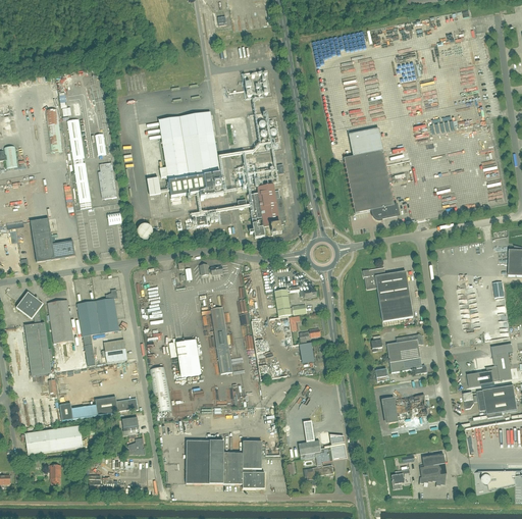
[(451,52),(444,54),(450,83),(452,74),(458,83),(463,82),(463,85),(465,75),(468,75),(470,83),(473,80),(476,83),(480,83),(471,40),(458,37),(457,30),(456,35),(453,34),(449,13),(447,15),(430,18),(431,28),(427,31),(434,30),(446,42),(448,42),(448,45),(449,45),(450,44),(451,52)]
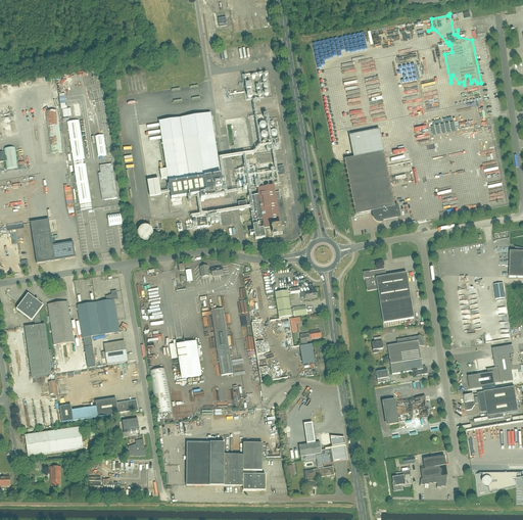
[(220,25),(227,24),(226,15),(219,16),(220,25)]
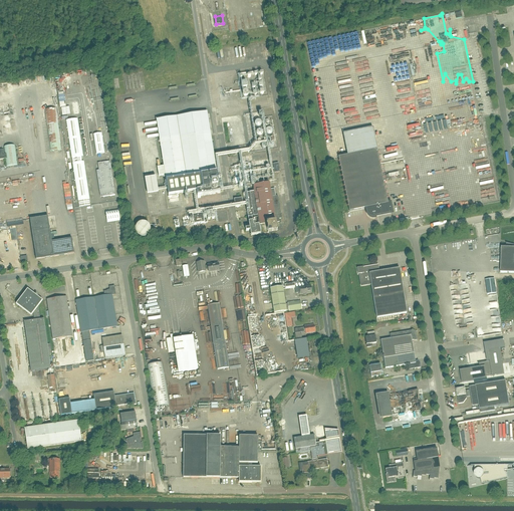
[(50,149),(61,148),(56,105),(45,107),(50,149)]
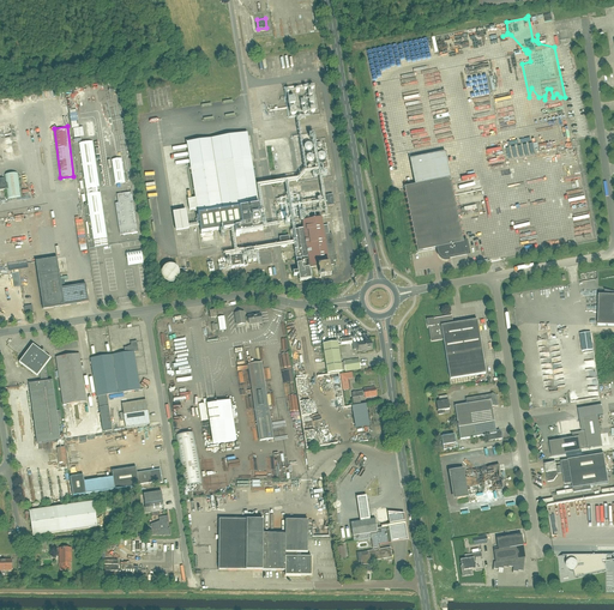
[(263,228),(246,131),(185,140),(200,231),(230,227),(232,233),(263,228)]
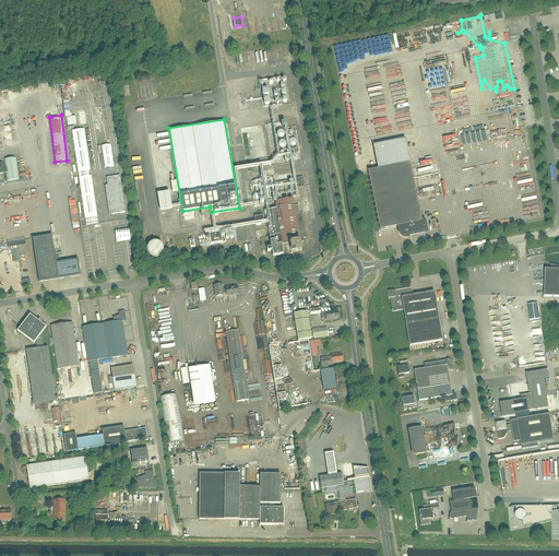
[(91,167),(84,127),(72,128),(79,169),(91,167)]
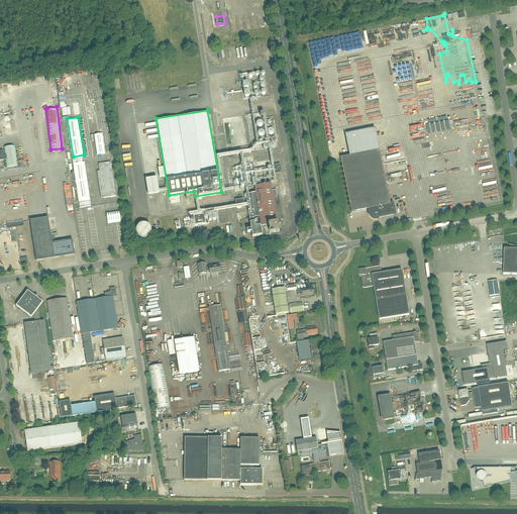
[(349,153),(340,156),(340,158),(345,183),(385,175),(379,147),(380,147),(375,125),(344,131),(349,153)]
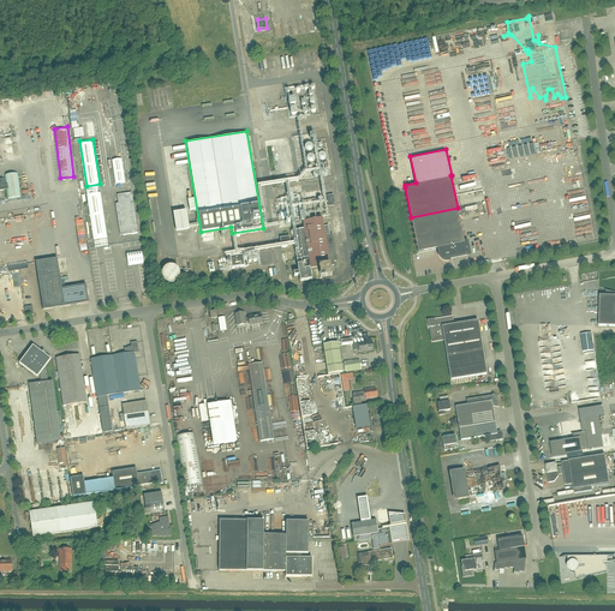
[(115,181),(125,180),(121,156),(112,157),(115,181)]
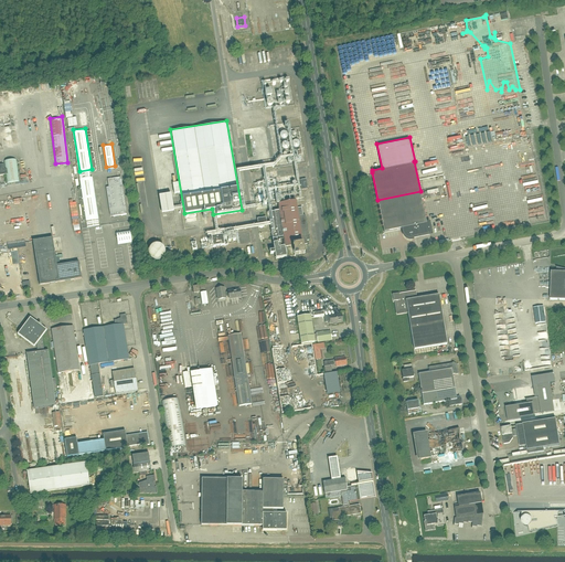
[(0,161),(0,172),(6,172),(7,180),(19,179),(17,157),(3,159),(4,161),(0,161)]
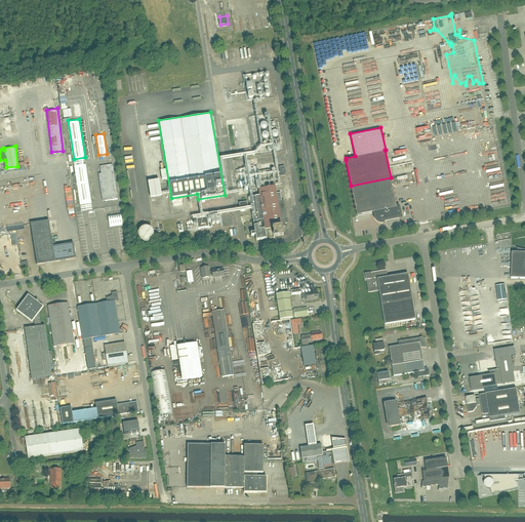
[(74,164),(80,202),(91,200),(85,162),(74,164)]
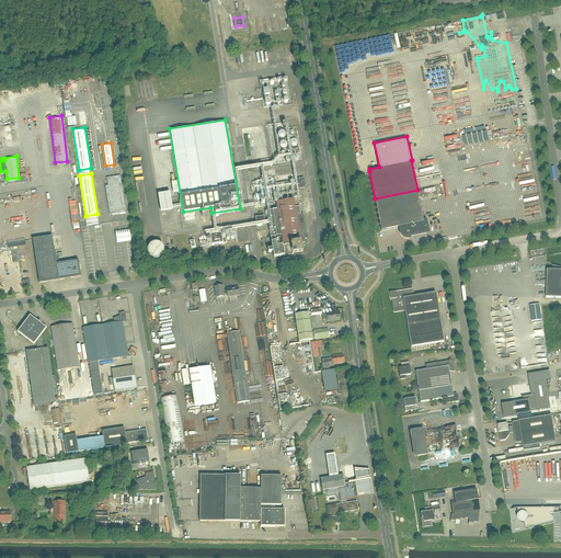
[(109,205),(111,204),(112,213),(126,211),(121,173),(107,175),(109,183),(105,184),(109,205)]
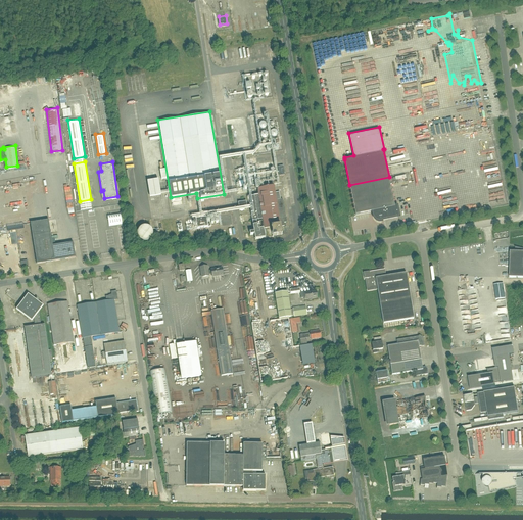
[(148,177),(150,194),(162,192),(160,175),(148,177)]
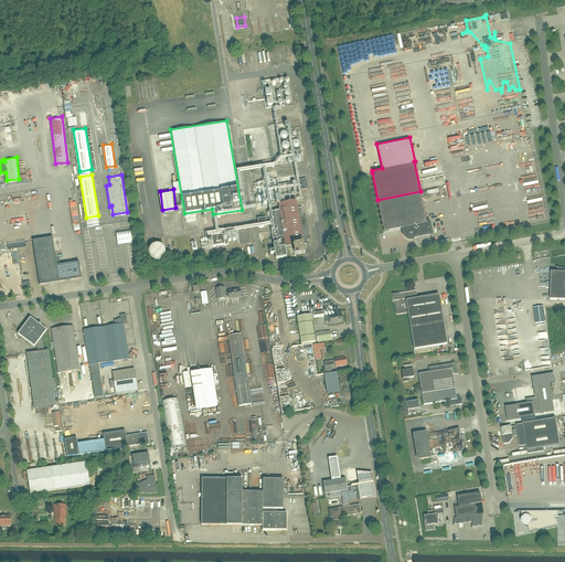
[(420,191),(377,200),(384,230),(405,225),(406,231),(404,231),(404,232),(405,233),(405,234),(406,235),(407,236),(408,236),(409,236),(411,236),(412,236),(412,235),(430,231),(428,221),(426,221),(420,191)]
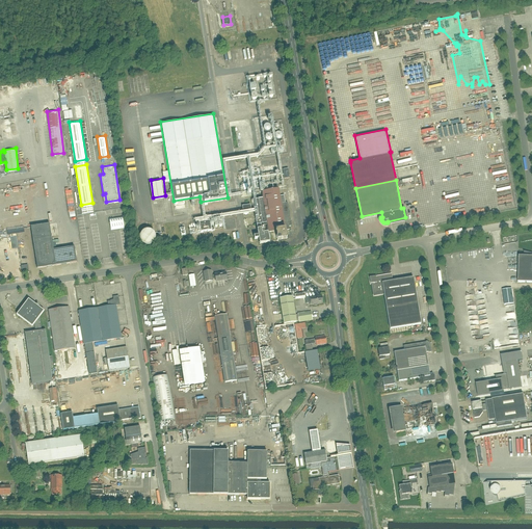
[(274,188),(273,187),(273,186),(272,186),(271,187),(271,188),(262,190),(263,195),(253,197),(258,230),(254,231),(255,237),(259,236),(260,241),(287,237),(284,218),(285,218),(286,228),(289,227),(289,223),(291,223),(287,201),(285,201),(284,193),(280,193),(278,187),(274,188)]
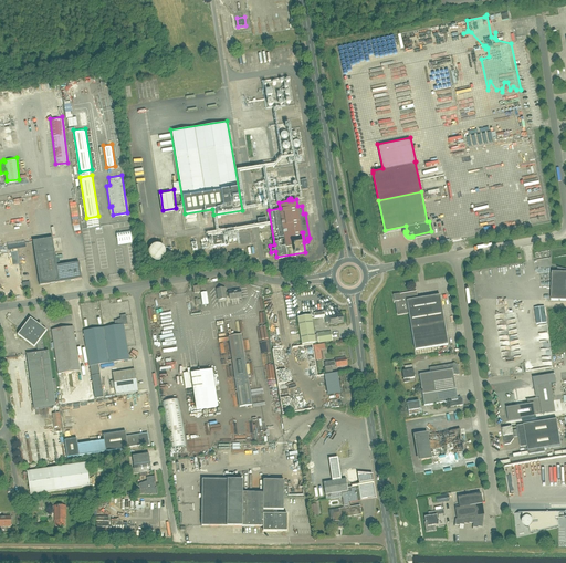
[(118,242),(132,240),(130,228),(116,230),(118,242)]
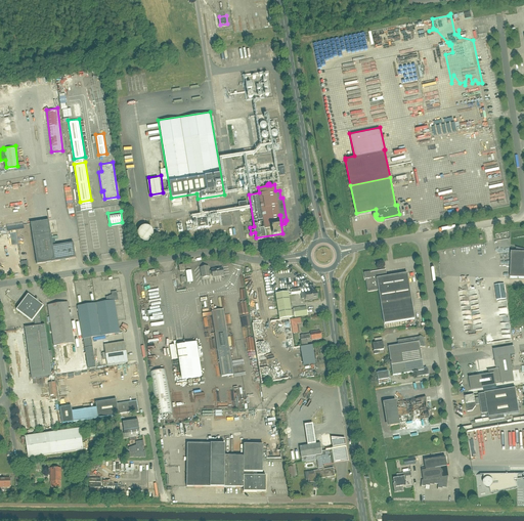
[(198,226),(208,225),(207,215),(195,217),(198,226)]
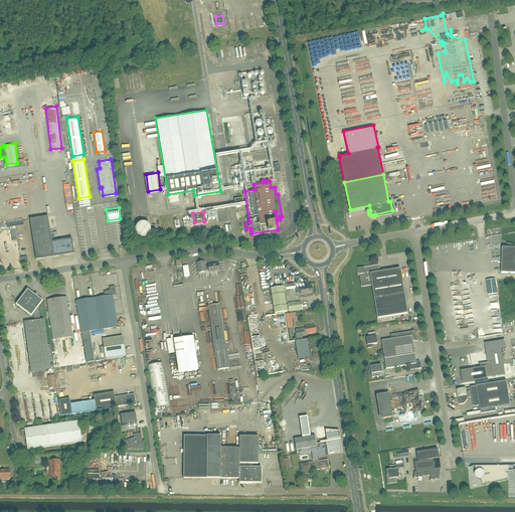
[(54,254),(51,239),(48,214),(36,216),(30,217),(36,258),(54,254)]
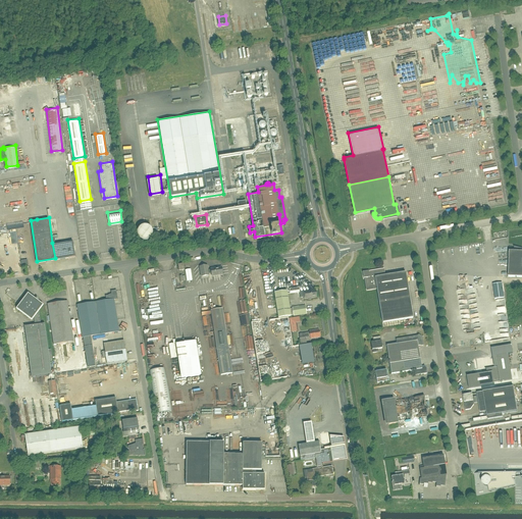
[(139,222),(140,237),(153,237),(152,221),(139,222)]
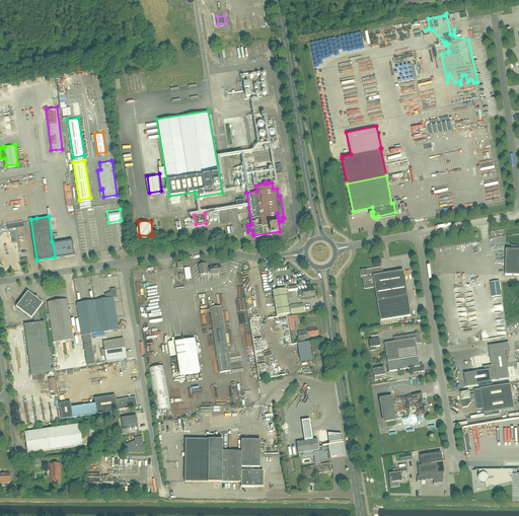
[(62,240),(65,255),(75,253),(72,238),(62,240)]
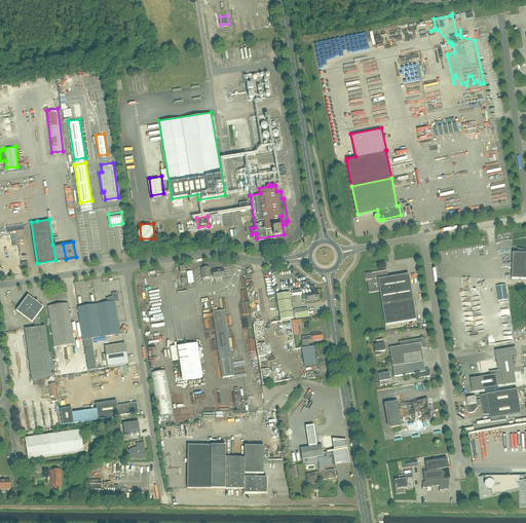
[(55,260),(66,259),(63,244),(52,245),(55,260)]
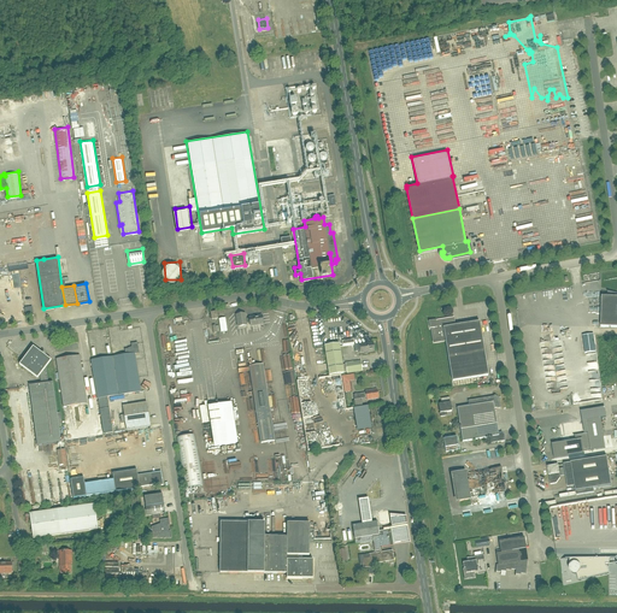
[(601,294),(601,324),(616,324),(616,290),(607,288),(607,289),(607,294),(601,294)]
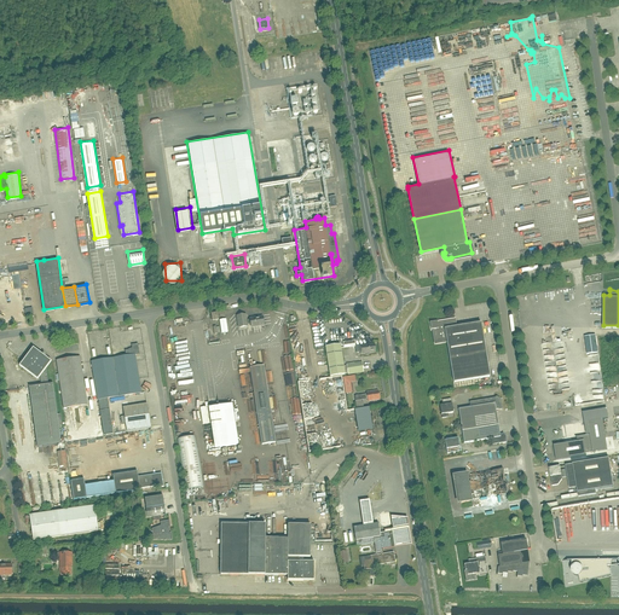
[(247,317),(246,312),(237,313),(239,325),(248,324),(247,320),(250,320),(252,324),(264,321),(262,314),(250,315),(250,317),(247,317)]
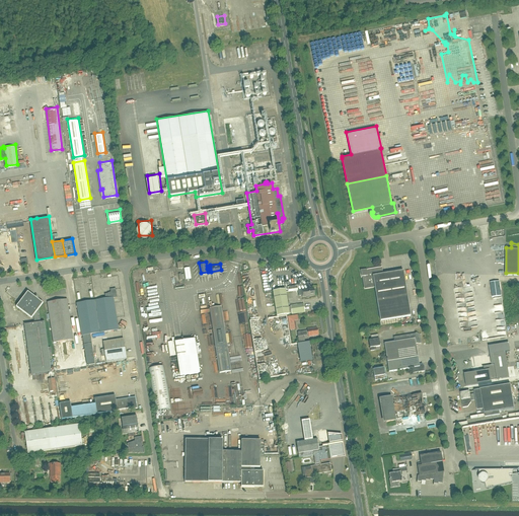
[(382,272),(381,266),(367,268),(367,267),(361,268),(362,275),(363,274),(365,286),(374,284),(380,318),(411,313),(403,269),(382,272)]
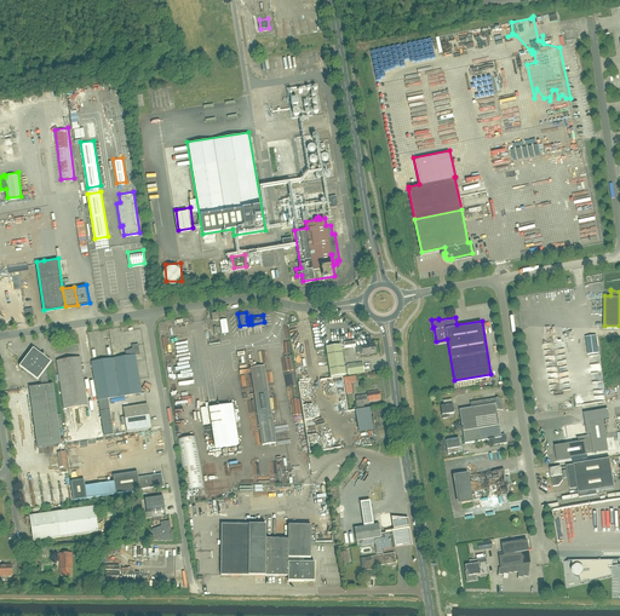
[(600,351),(597,333),(586,334),(589,352),(600,351)]
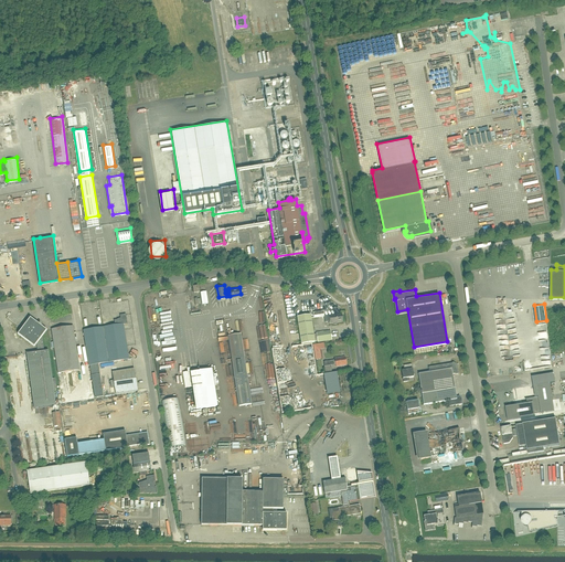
[(115,322),(84,328),(89,363),(121,358),(124,358),(124,359),(126,358),(126,357),(128,357),(127,350),(126,340),(123,322),(127,321),(126,311),(124,313),(120,313),(120,317),(114,318),(115,322)]
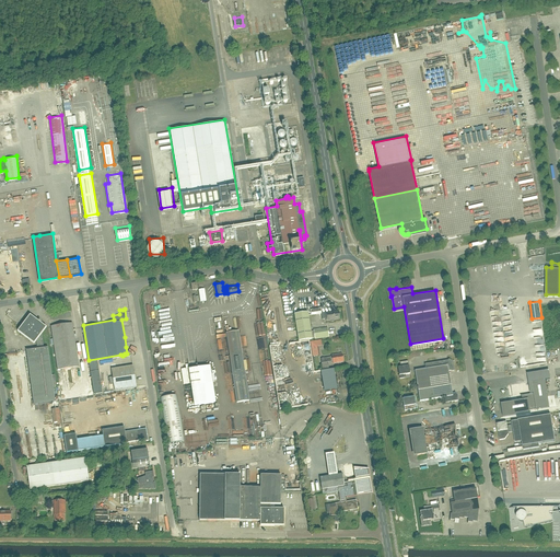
[(339,316),(338,309),(322,311),(323,316),(326,316),(326,318),(330,317),(330,318),(334,318),(334,317),(339,316)]
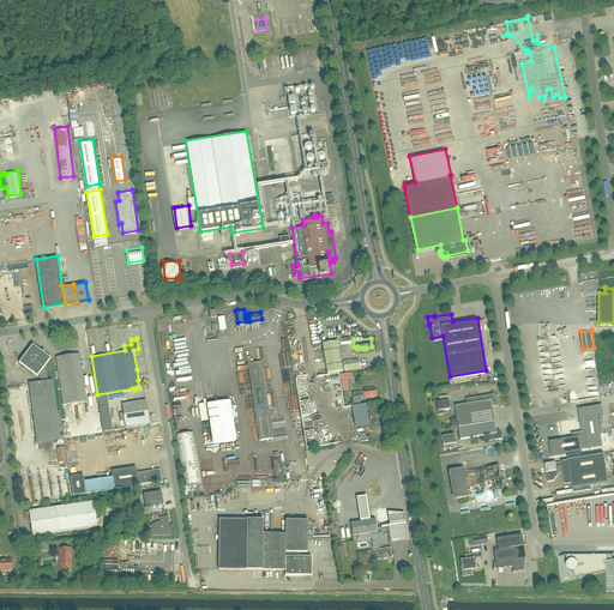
[(341,361),(337,339),(323,342),(327,370),(342,368),(344,367),(345,368),(361,366),(359,356),(343,358),(343,360),(341,361)]
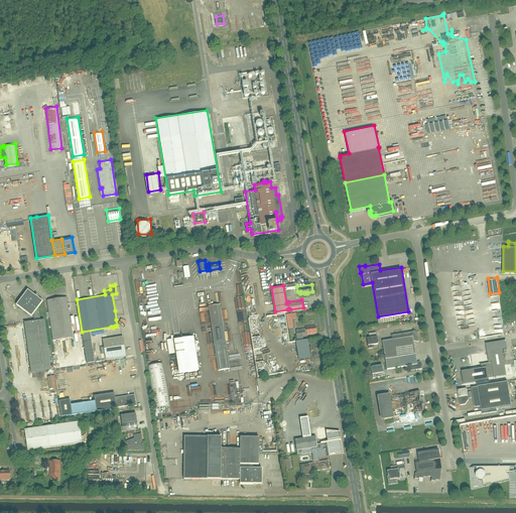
[(27,287),(16,303),(31,314),(33,311),(34,316),(34,318),(24,321),(31,371),(51,368),(50,363),(44,317),(40,318),(38,304),(42,299),(32,291),(27,287)]
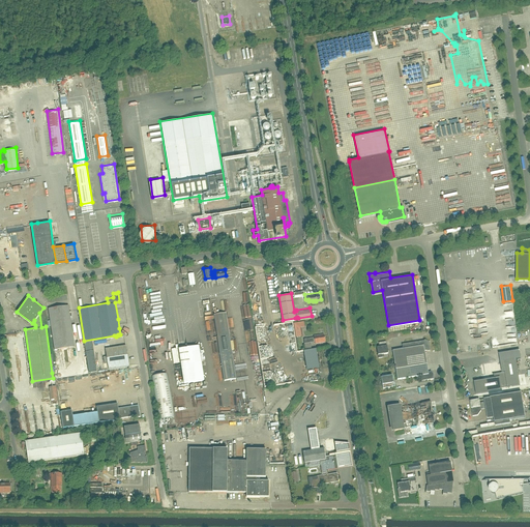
[(68,303),(48,306),(54,348),(58,373),(84,370),(78,334),(74,335),(68,303)]
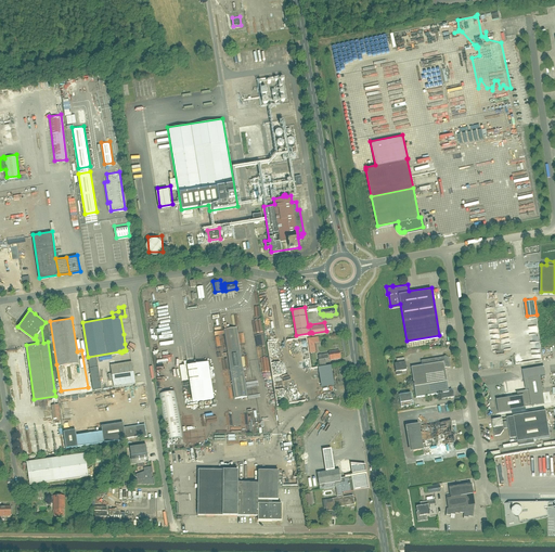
[(234,397),(247,395),(236,325),(223,328),(234,397)]
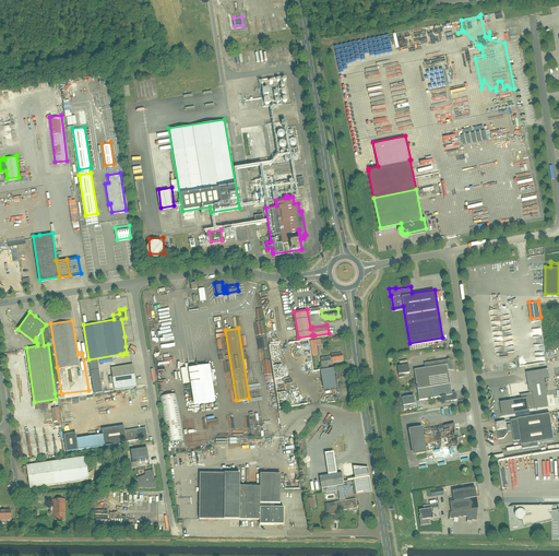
[(318,353),(317,343),(321,342),(321,336),(309,339),(312,353),(318,353)]
